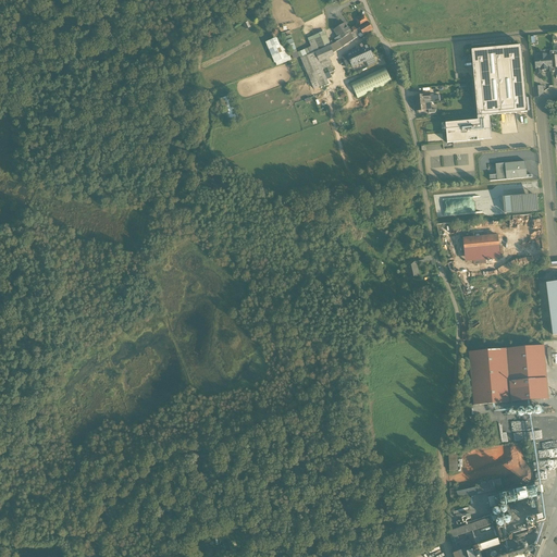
[(356,21),(359,25),(360,27),(368,23),(369,23),(363,15),(356,21)]
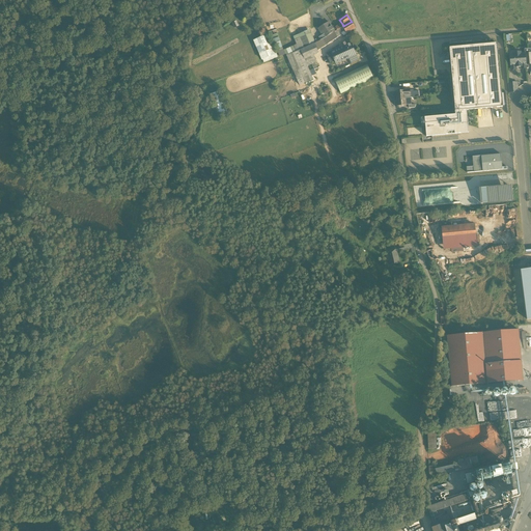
[(342,27),(343,26),(342,24),(335,28),(335,27),(333,29),(329,22),(318,29),(323,36),(318,38),(320,40),(325,38),(334,32),(342,27)]
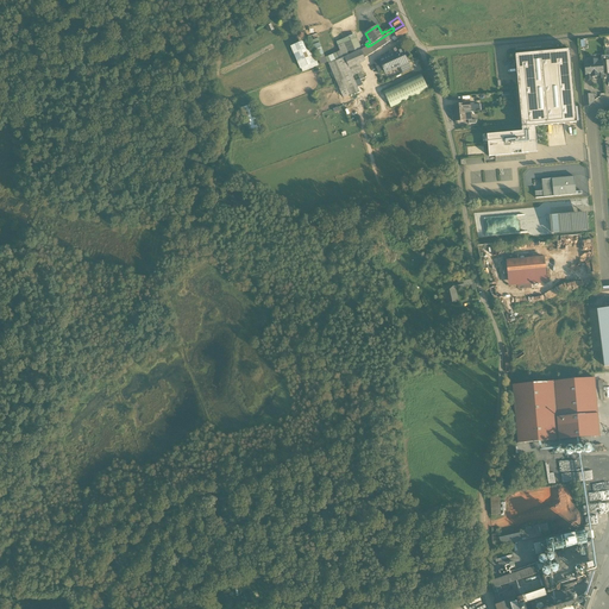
[(408,33),(402,25),(394,30),(393,31),(395,36),(396,38),(397,39),(408,33)]
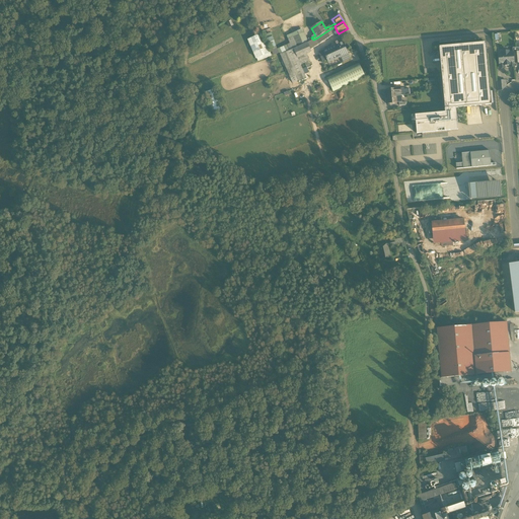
[(326,31),(329,38),(335,34),(334,31),(337,30),(335,26),(326,31)]
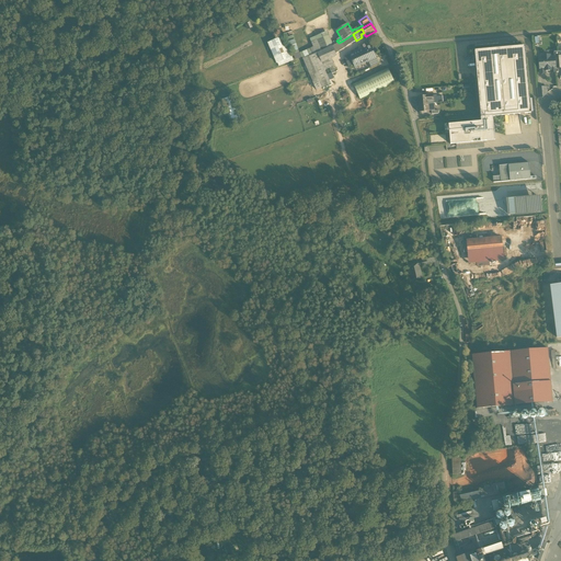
[(317,41),(329,36),(327,32),(311,39),(312,42),(313,47),(310,49),(299,54),(294,56),(296,60),(301,58),(305,58),(309,57),(321,52),(317,41)]
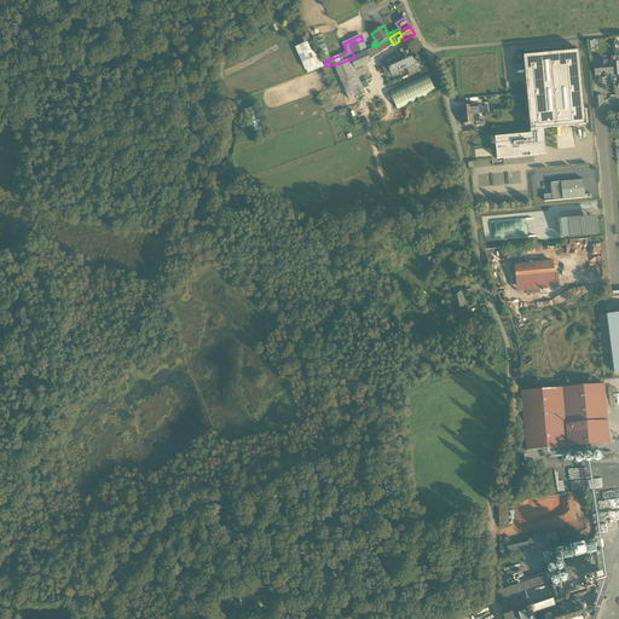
[(366,51),(370,59),(393,45),(389,38),(379,45),(374,47),(366,51)]
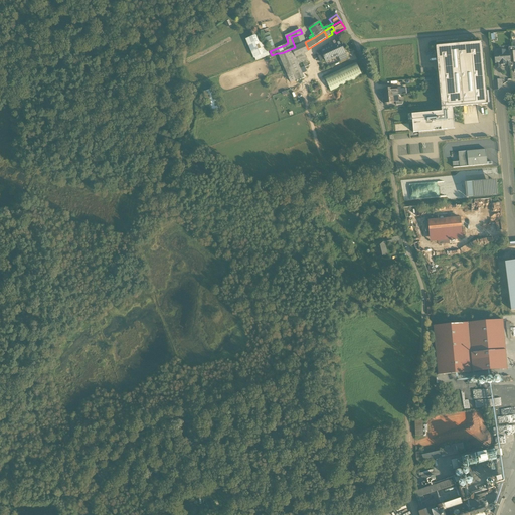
[(291,37),(295,47),(305,42),(302,33),(291,37)]
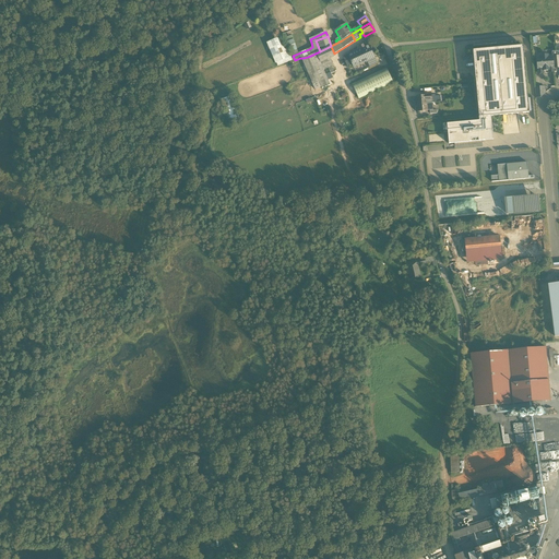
[(268,43),(276,63),(288,58),(286,52),(280,37),(268,43)]
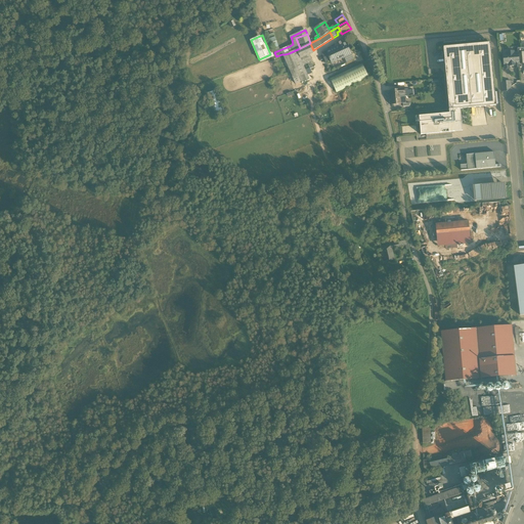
[(271,45),(272,45),(277,43),(275,37),(268,40),(271,45)]
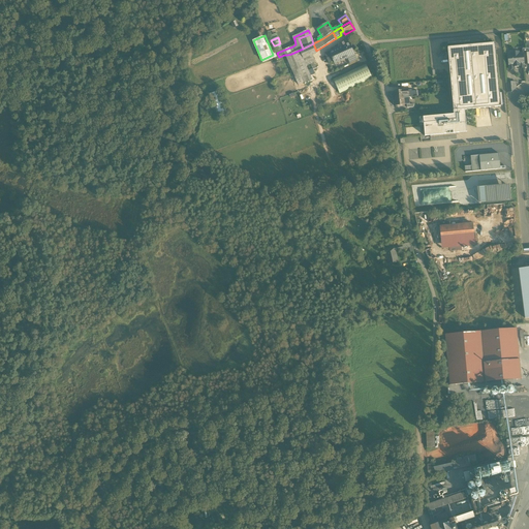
[(311,76),(309,71),(303,59),(313,55),(317,54),(316,51),(313,43),(303,49),(291,54),(302,78),(304,83),(305,84),(313,81),(311,76)]
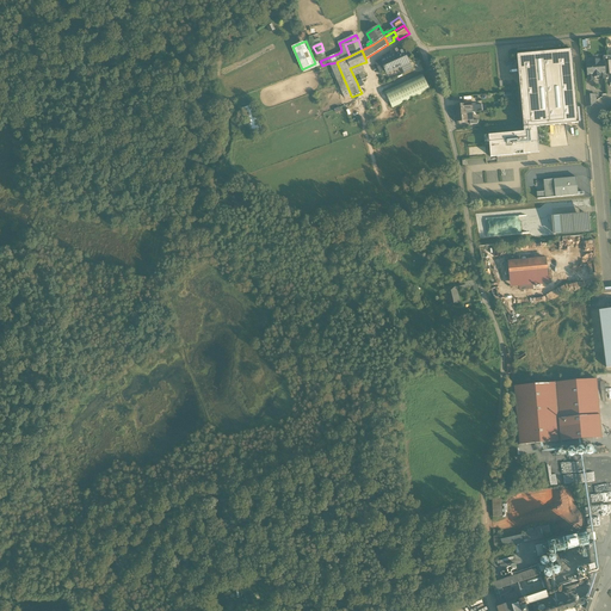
[(384,71),(387,74),(401,67),(409,63),(403,50),(392,55),(381,61),(384,71)]
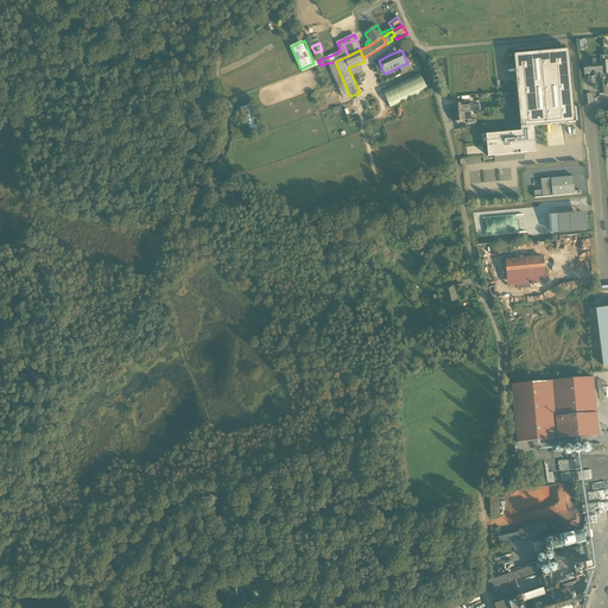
[(569,50),(514,56),(521,127),(534,126),(576,122),(569,50)]
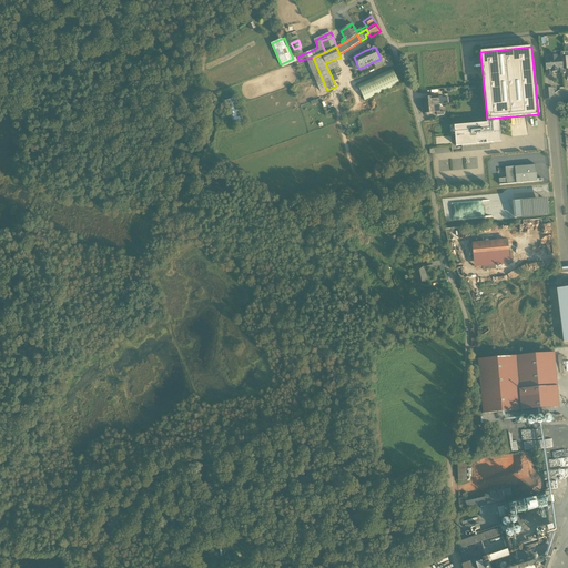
[(293,59),(281,64),(282,67),(296,61),(293,52),(291,53),(293,59)]
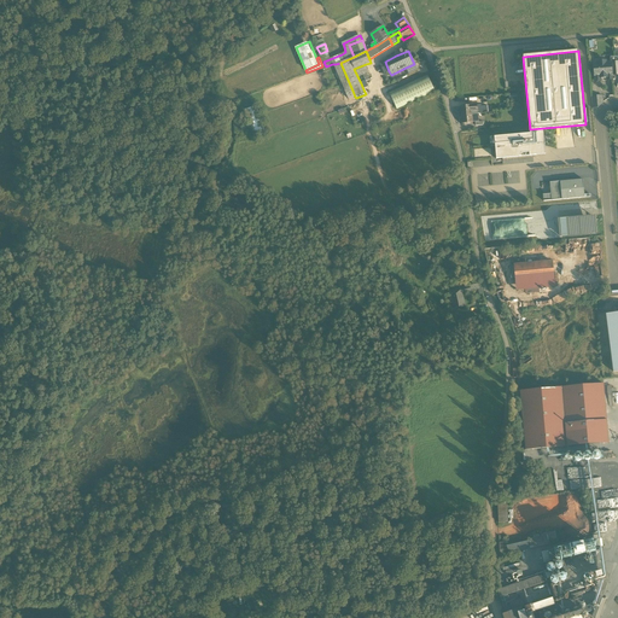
[(594,65),(595,81),(600,81),(600,77),(606,77),(606,81),(612,80),(612,74),(611,63),(606,64),(606,62),(598,63),(599,64),(594,65)]
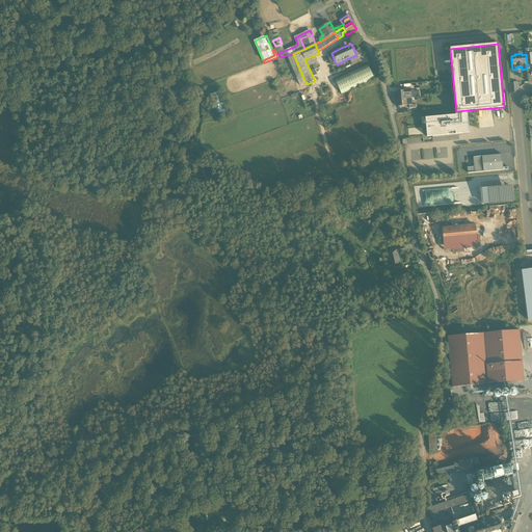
[(297,81),(298,81),(303,78),(293,54),(289,55),(287,56),(297,81)]
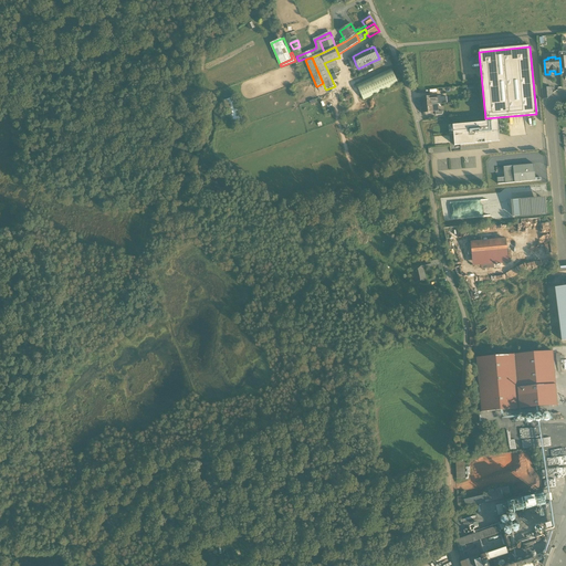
[(338,69),(335,59),(324,63),(331,76),(335,74),(338,73),(337,70),(338,69)]
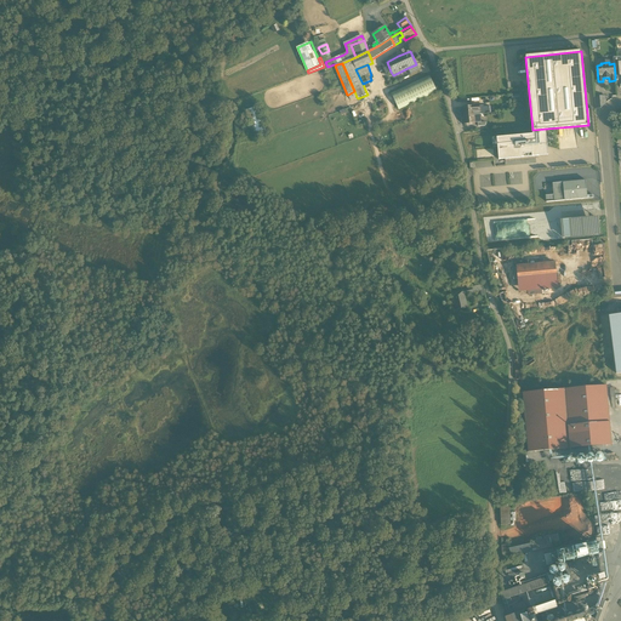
[(408,68),(410,75),(420,70),(416,64),(408,68)]
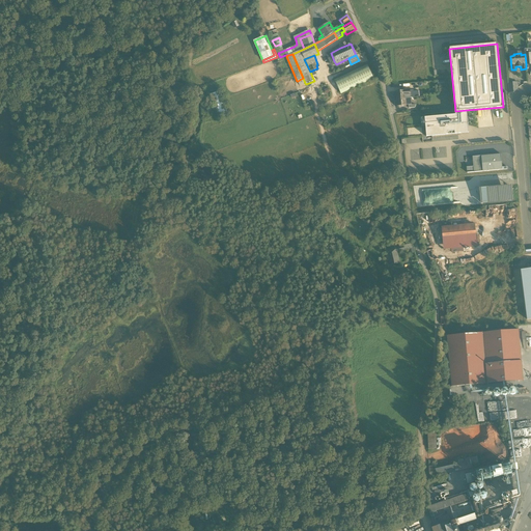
[(334,80),(341,94),(373,79),(367,64),(334,80)]
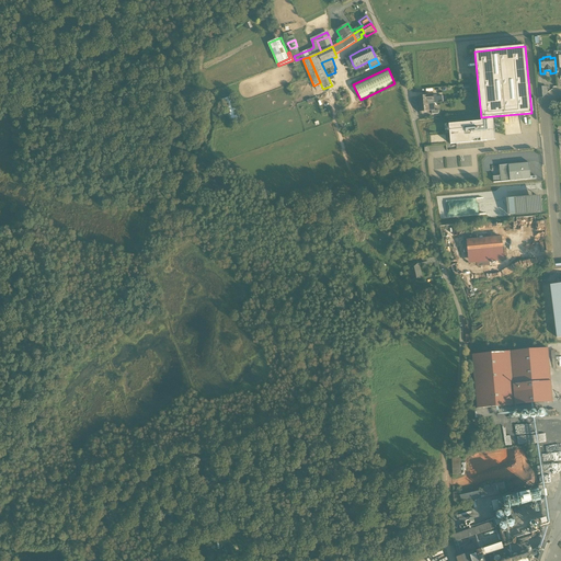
[(537,89),(538,99),(542,98),(547,94),(546,88),(537,89)]
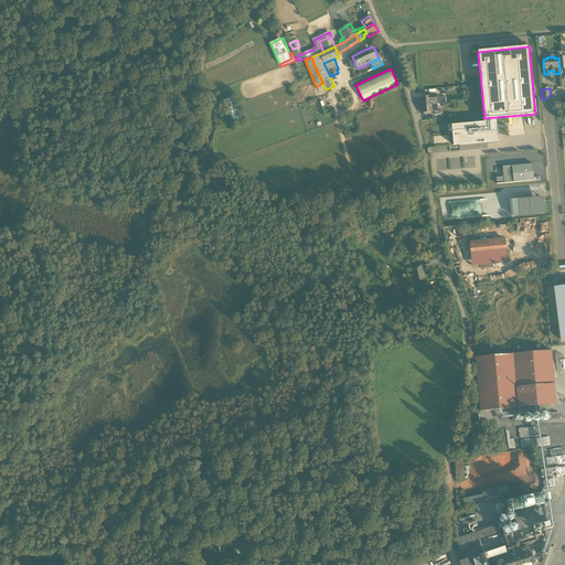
[(422,97),(422,106),(432,105),(432,102),(437,100),(436,97),(436,96),(430,96),(422,97)]
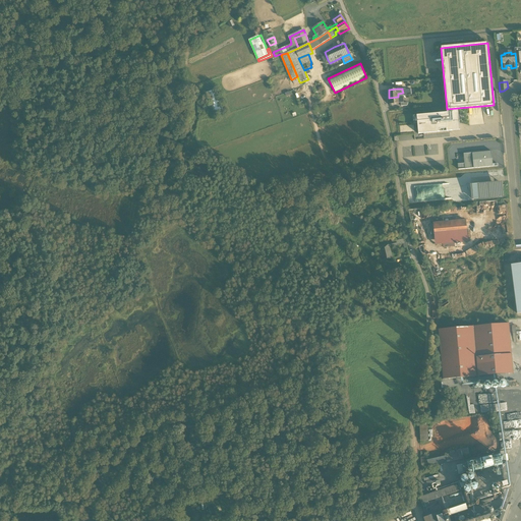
[(398,94),(398,97),(403,96),(412,96),(412,89),(405,90),(405,89),(402,89),(402,90),(403,93),(398,94)]
